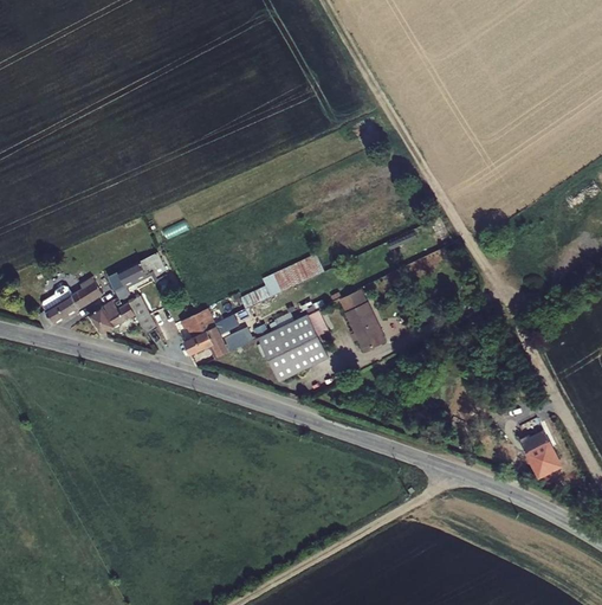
[(108,280),(116,293),(150,274),(155,281),(166,275),(154,253),(108,280)]
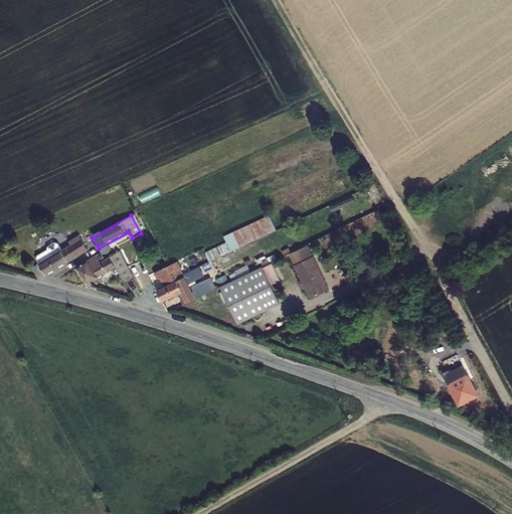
[(29,269),(38,280),(77,257),(89,250),(92,253),(97,250),(89,235),(64,246),(64,247),(29,269)]
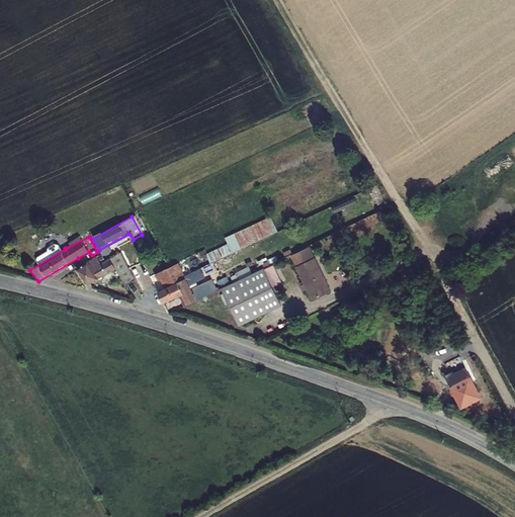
[(226,276),(239,271),(231,253),(217,259),(226,276)]
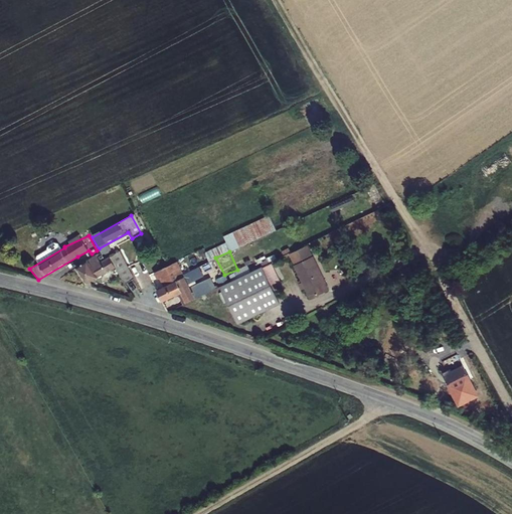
[(96,258),(76,270),(84,281),(89,281),(114,268),(123,262),(118,252),(105,261),(100,264),(96,258)]
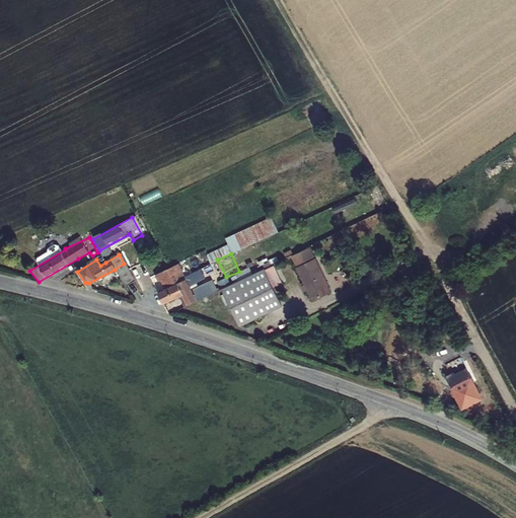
[(328,293),(313,261),(297,268),(313,300),(328,293)]
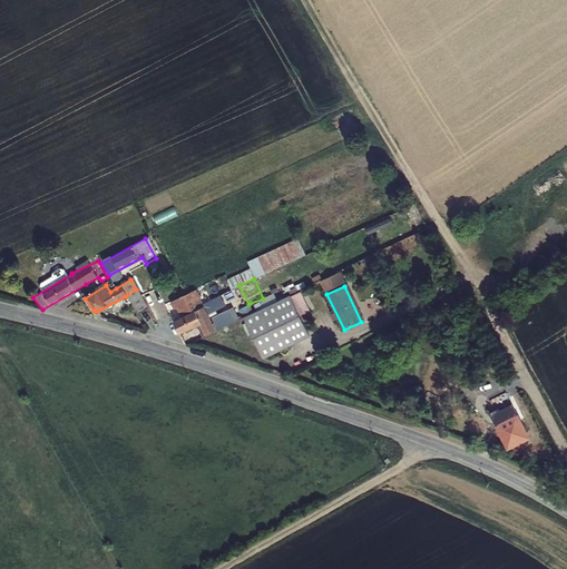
[(136,290),(126,296),(143,320),(152,314),(136,290)]
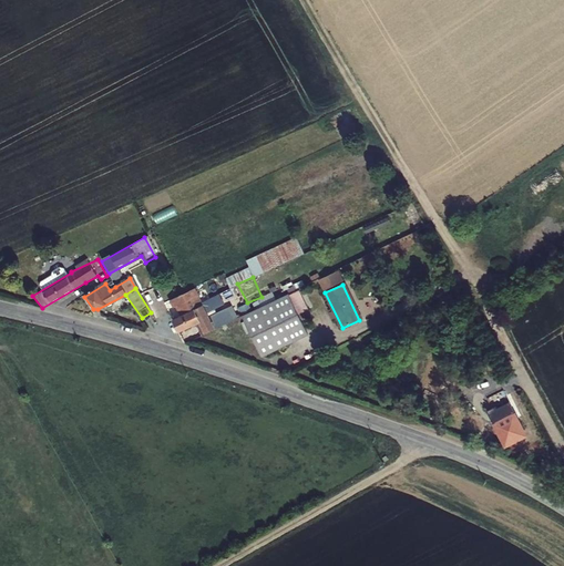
[(298,288),(266,304),(242,315),(259,353),(305,333),(297,314),(308,309),(298,288)]
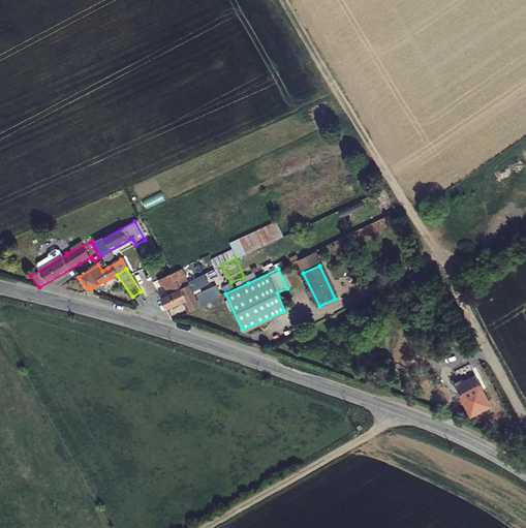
[(181,270),(158,280),(160,285),(162,284),(167,293),(187,284),(186,281),(181,270)]
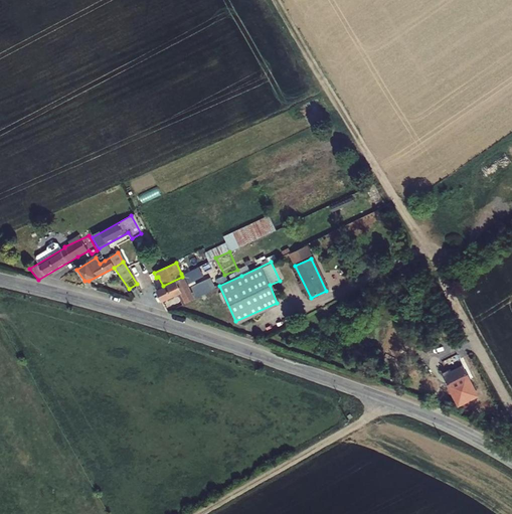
[(211,273),(188,285),(190,287),(213,276),(211,273)]
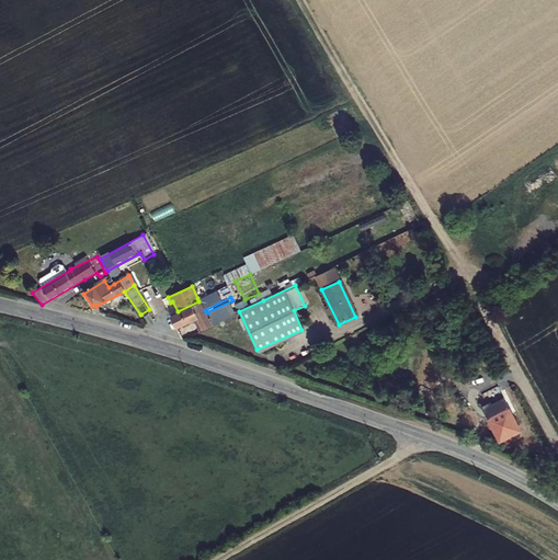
[(174,329),(180,340),(197,331),(192,321),(174,329)]
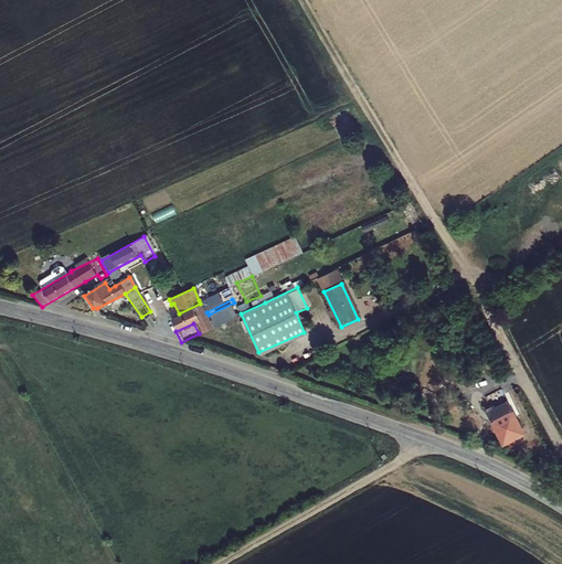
[(509,412),(489,423),(501,444),(521,433),(509,412)]
